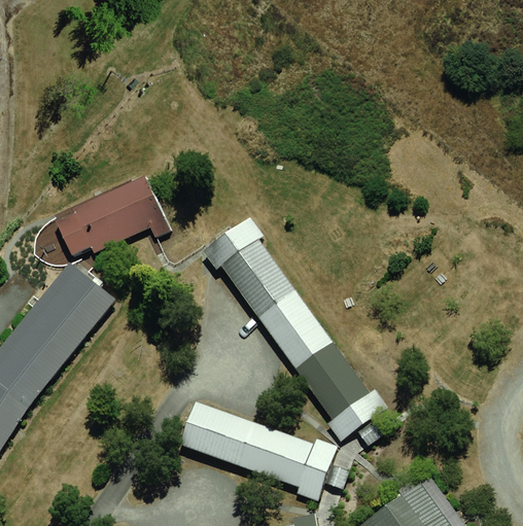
[(143,176),(53,214),(72,260),(163,222),(143,176)]
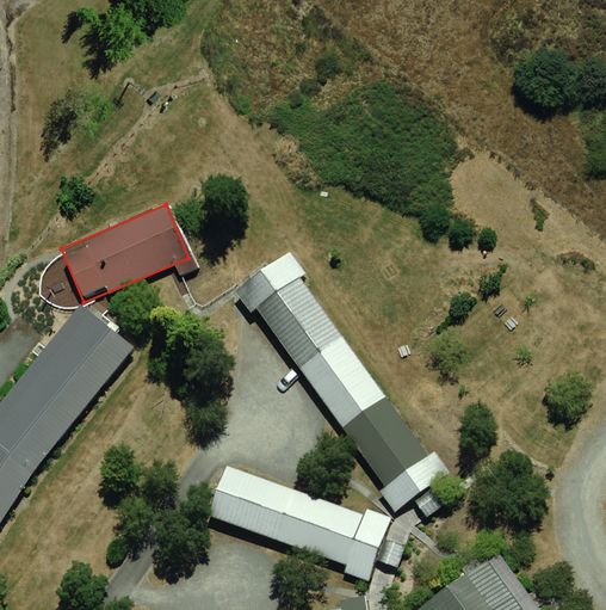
[(443,473),(288,253),(235,289),(390,510),(443,473)]
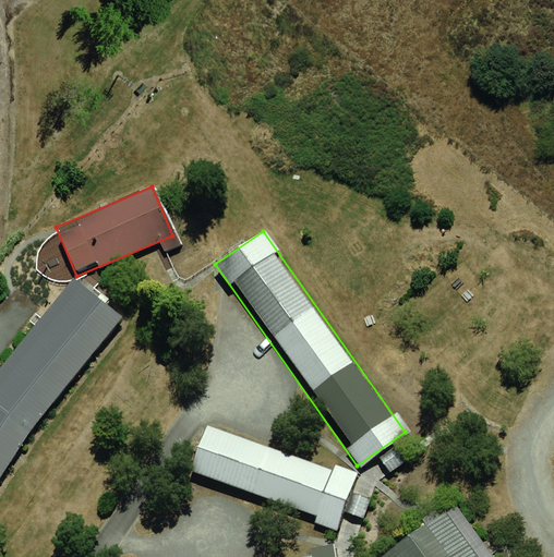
[(69,282),(0,372),(0,408),(32,430),(120,316),(69,282)]
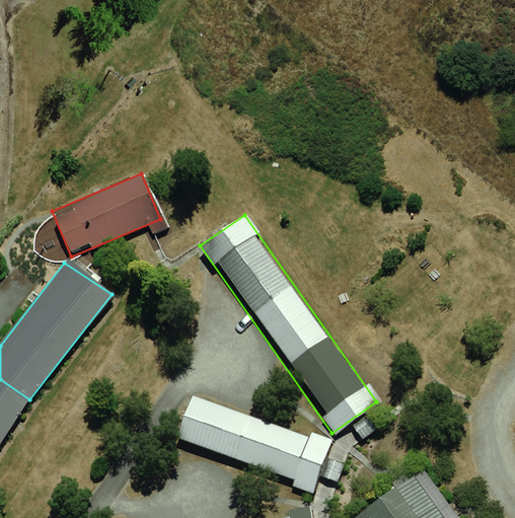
[(0,445),(29,399),(0,379),(0,445)]
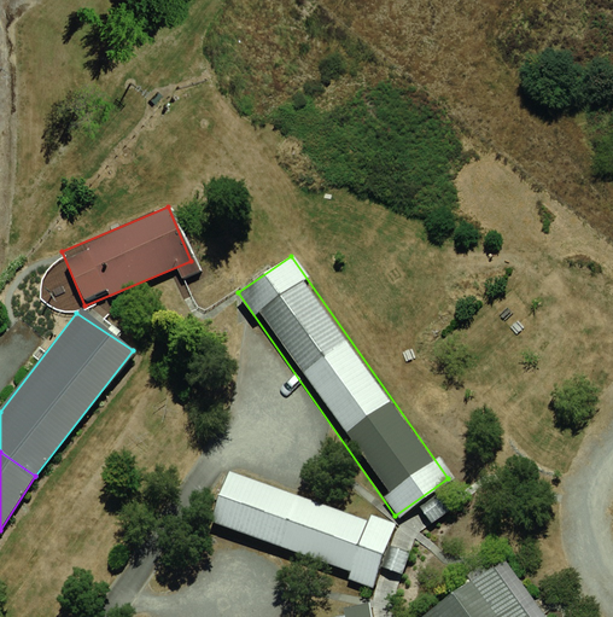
[(391,527),(234,472),(216,527),(373,580),(391,527)]
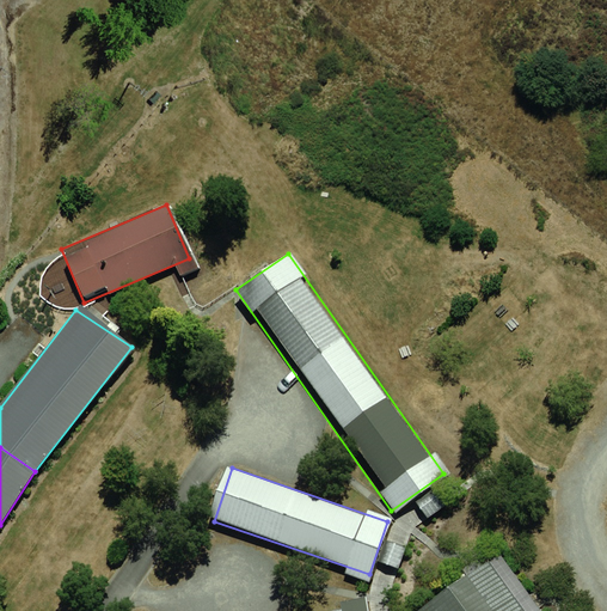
[(525,610),(490,562),(422,610),(525,610)]
